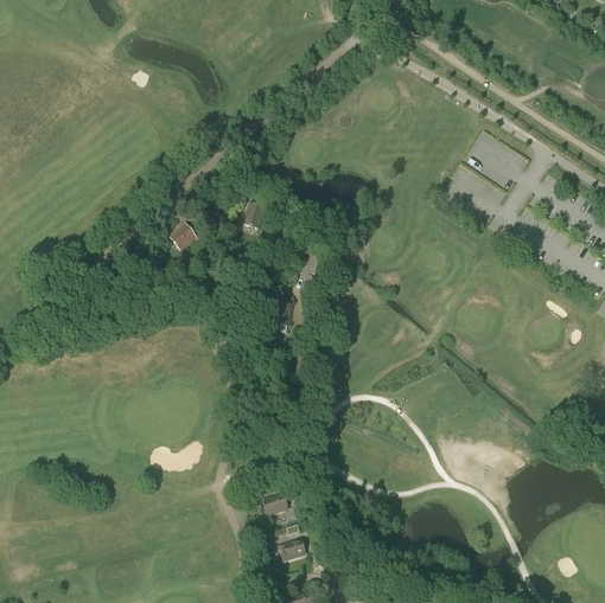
[(253,204),(247,222),(259,225),(265,207),(253,204)]
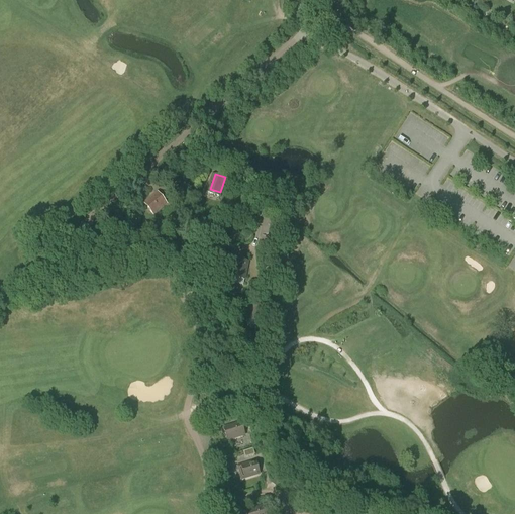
[(169,202),(159,190),(146,201),(156,212),(169,202)]
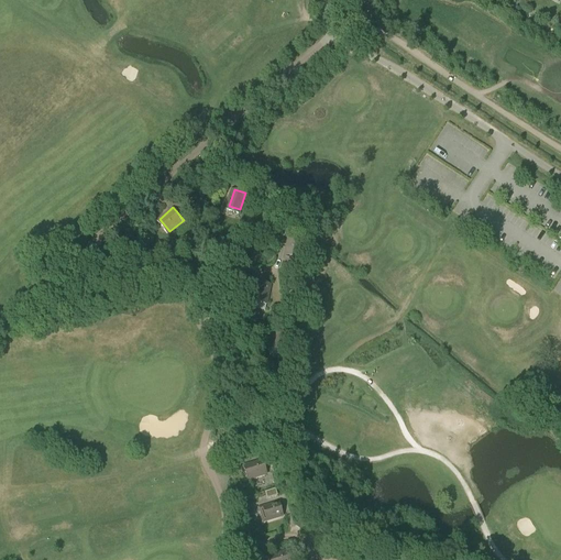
[(284,232),(292,234),(294,224),(287,222),(284,232)]
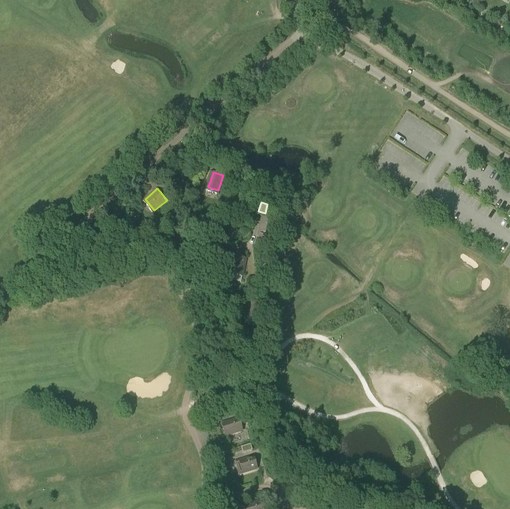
[(264,216),(261,230),(273,233),(277,219),(264,216)]
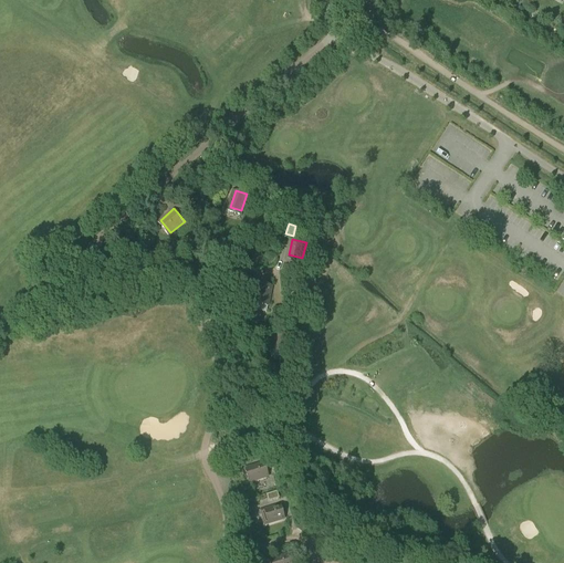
[(256,301),(270,303),(274,284),(260,281),(256,301)]
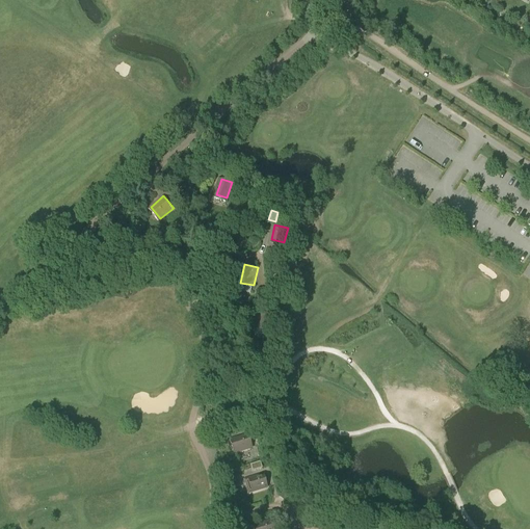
[(273,314),(260,312),(258,327),(271,329),(273,314)]
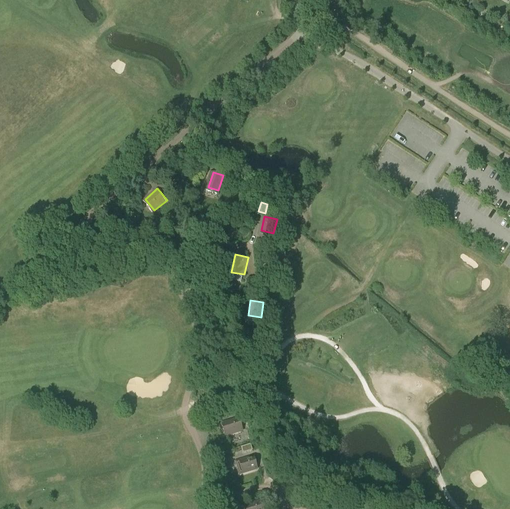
[(244,404),(228,409),(230,416),(246,411),(244,404)]
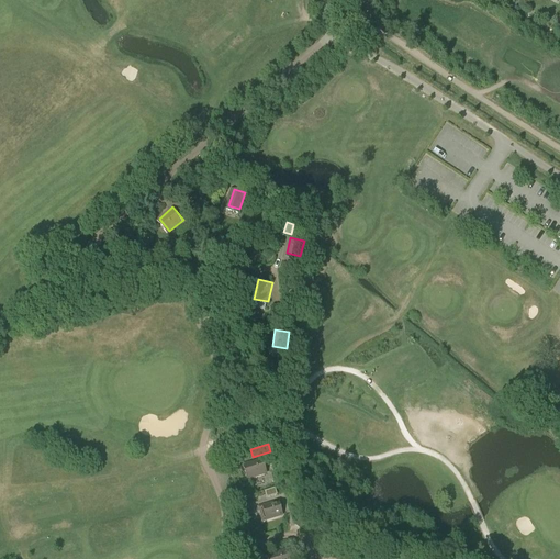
[(245,462),(248,477),(268,471),(264,457),(245,462)]
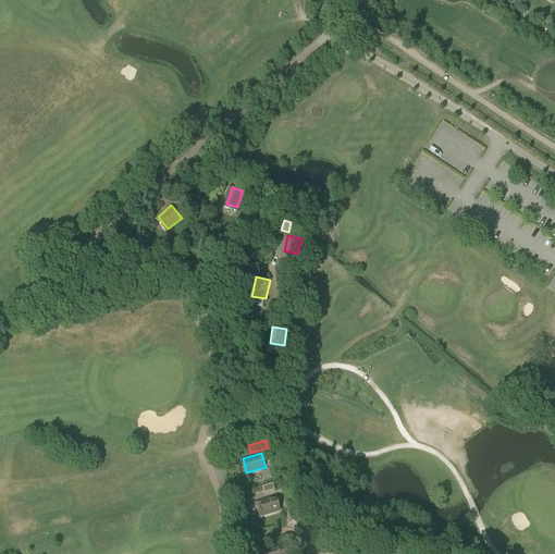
[(278,494),(258,501),(262,514),(282,508),(278,494)]
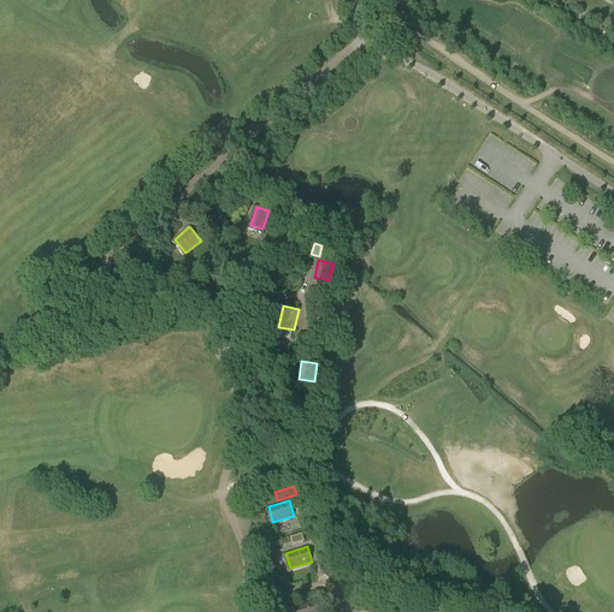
[(319,611),(316,600),(295,605),(296,611),(319,611)]
